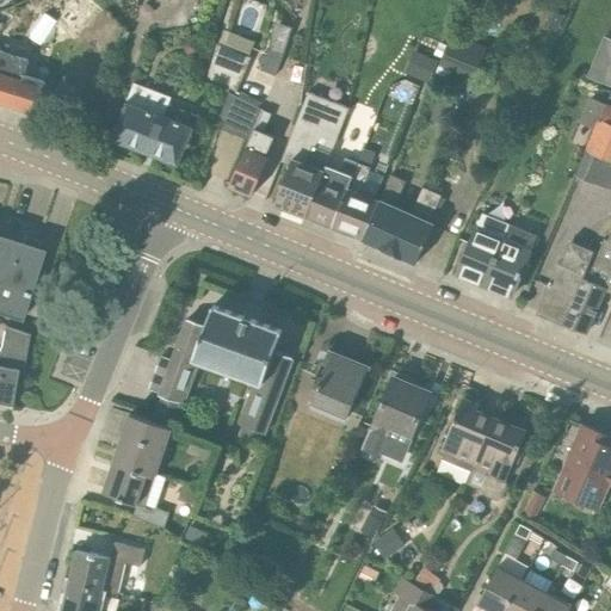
[(79,37),(102,12),(88,0),(76,0),(60,20),(79,37)]
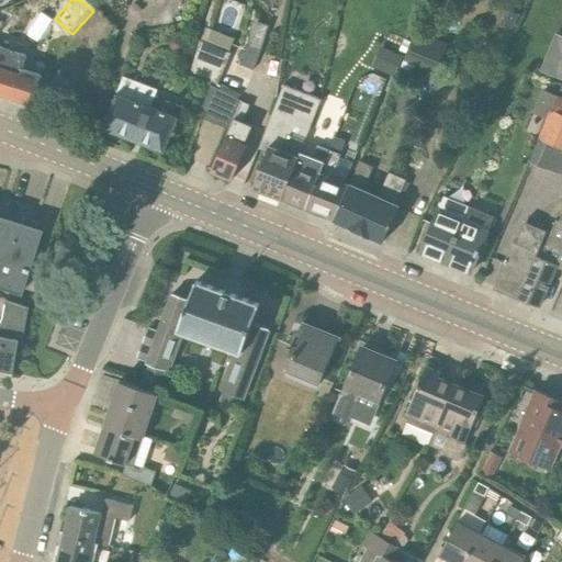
[(499,25),(512,31),(519,14),(507,9),(499,25)]
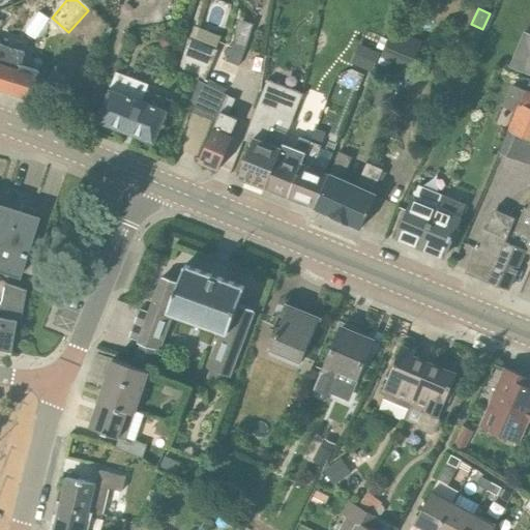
[(512,62),(529,68),(529,26),(528,26),(512,62)]
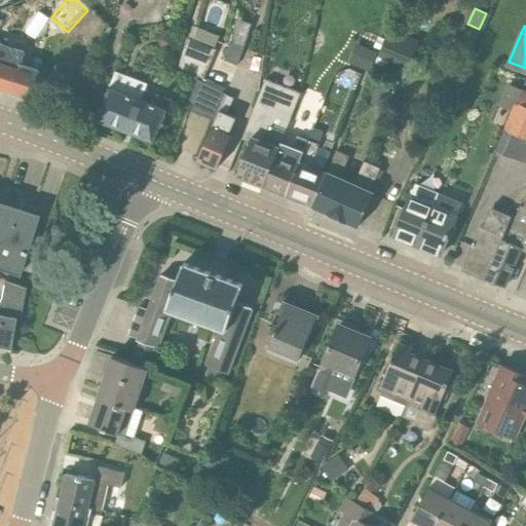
[(378,57),(407,68),(418,40),(390,27),(378,57)]
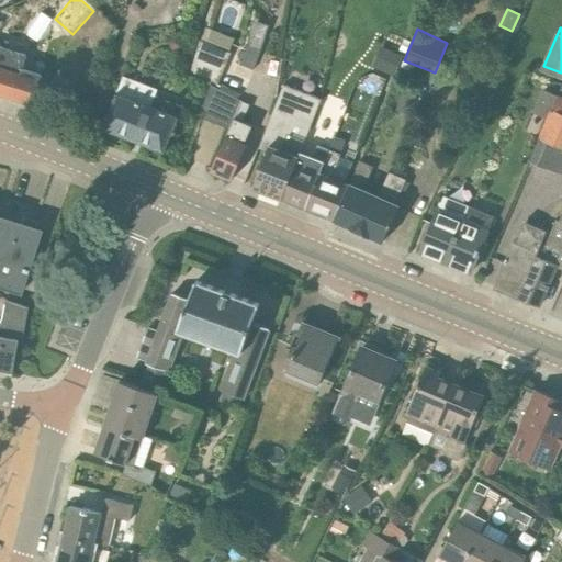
[(218,85),(232,53),(199,40),(190,72),(218,85)]
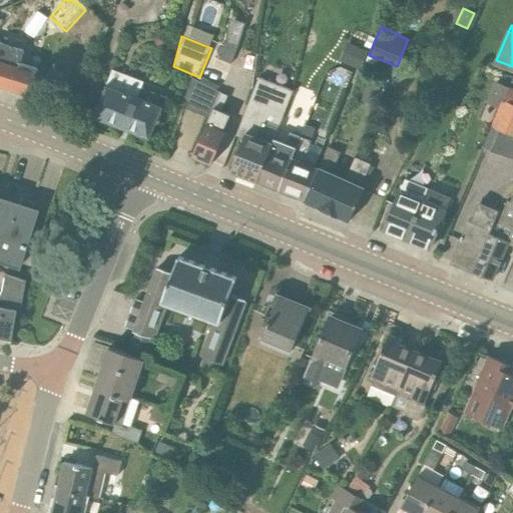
[(0,42),(0,87),(27,96),(36,68),(19,62),(23,50),(0,42)]
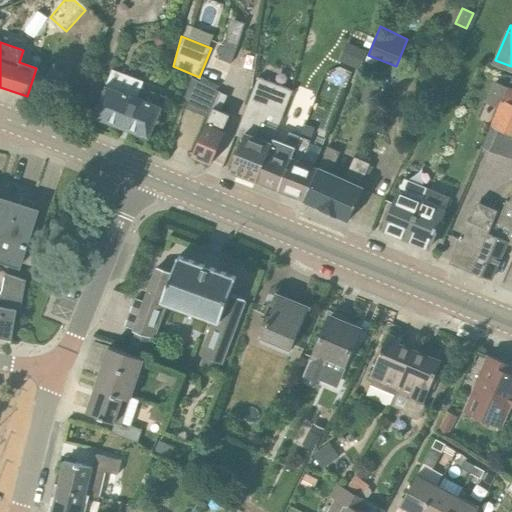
[(237,48),(225,42),(218,59),(230,64),(237,48)]
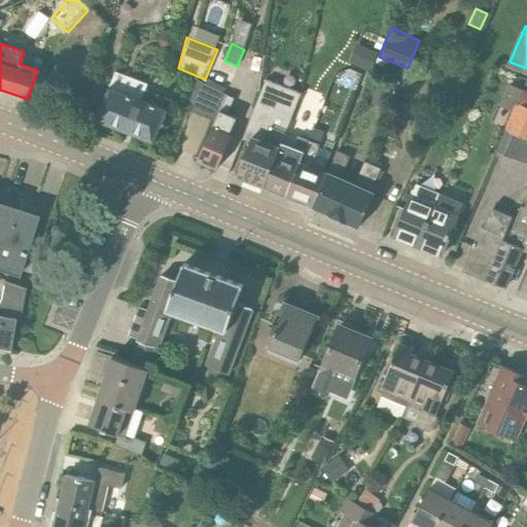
[(376,60),(363,55),(359,65),(371,70),(376,60)]
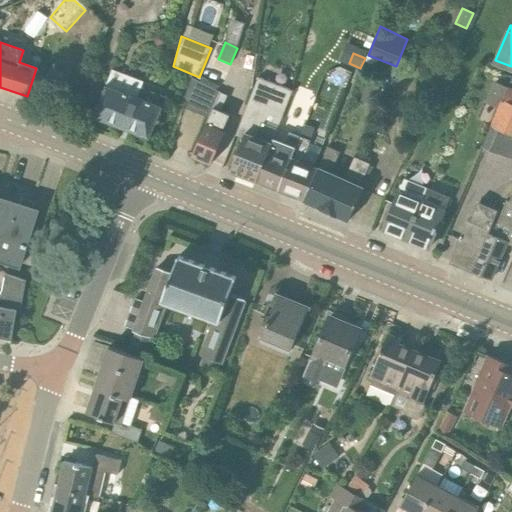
[(151,138),(166,97),(142,88),(144,81),(113,69),(95,116),(151,138)]
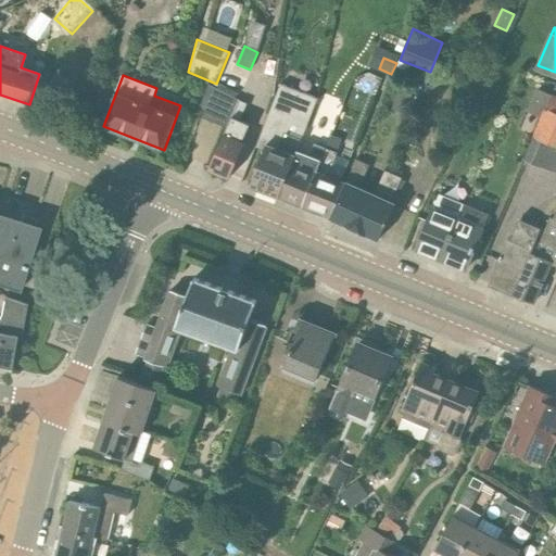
[(209,84),(197,116),(227,127),(240,100),(209,84)]
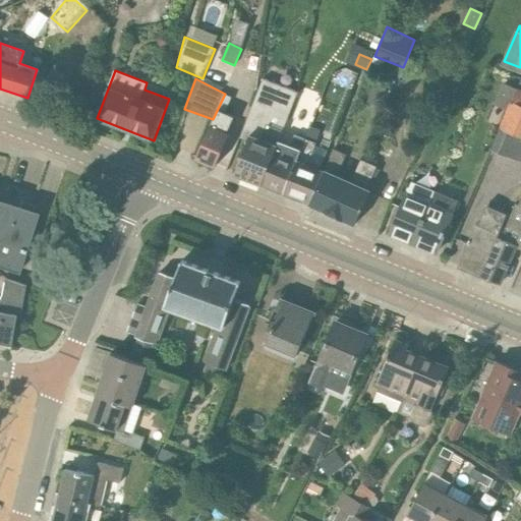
[(263,184),(278,142),(298,93),(263,78),(240,137),(248,140),(235,174),(263,184)]
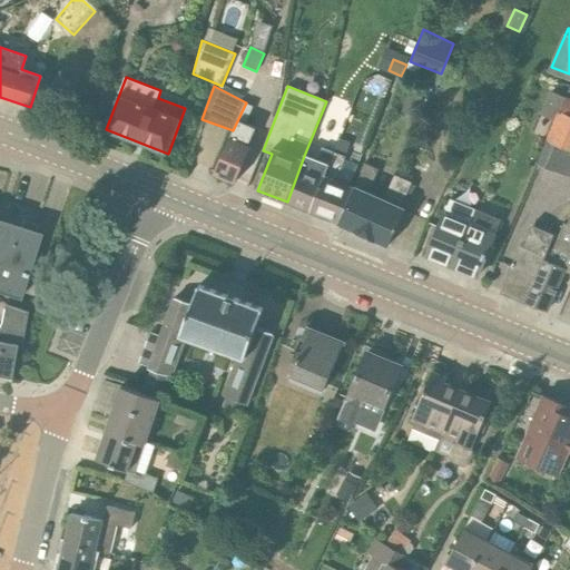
[(564,98),(566,97),(550,90),(540,115),(553,120),(564,98)]
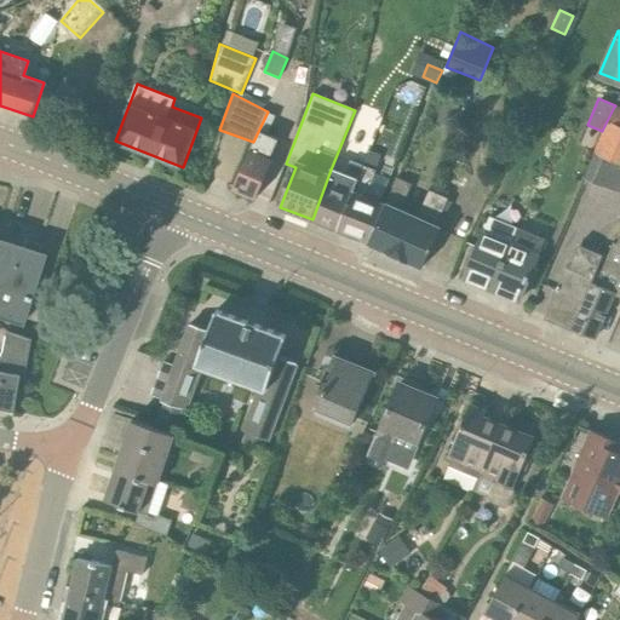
[(619,109),(614,107),(602,131),(593,153),(597,154),(586,179),(618,193),(619,191),(619,109)]
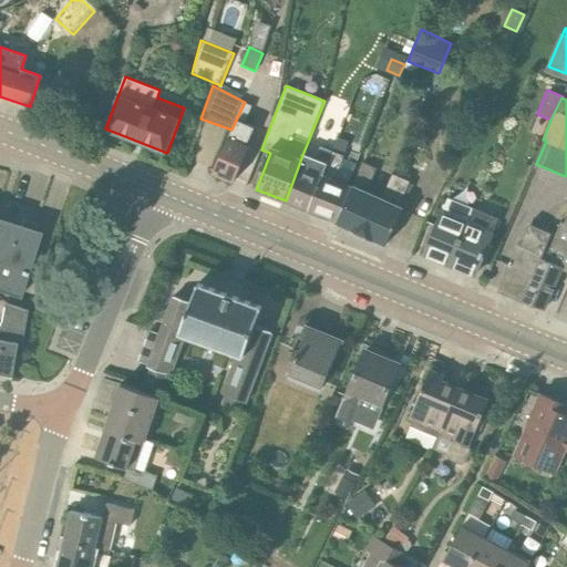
[(253,105),(245,102),(232,130),(214,172),(235,181),(250,146),(247,145),(254,127),(245,123),(253,105)]
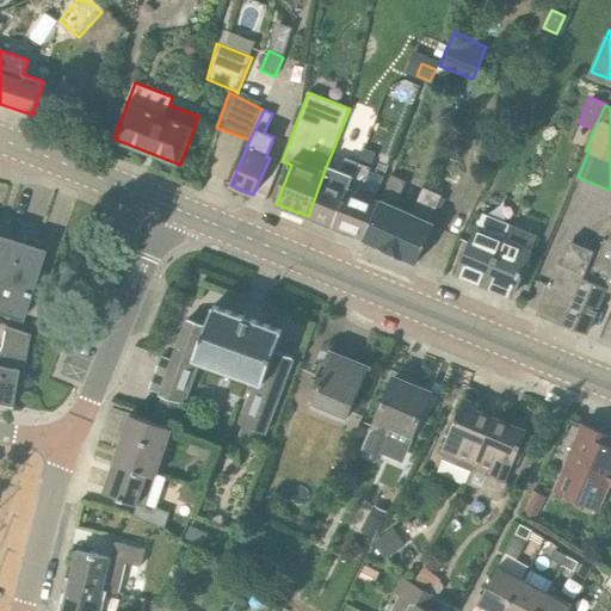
[(371,164),(376,153),(365,148),(360,159),(371,164)]
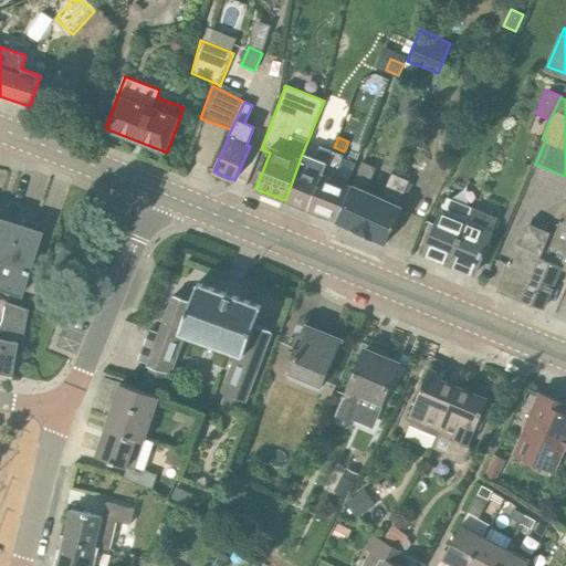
[(308,210),(332,152),(321,147),(315,159),(302,155),(285,200),(308,210)]
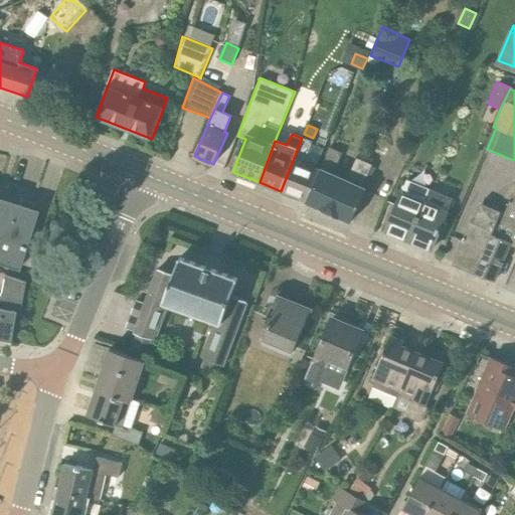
[(305,200),(319,168),(304,162),(312,142),(302,138),(281,191),(305,200)]
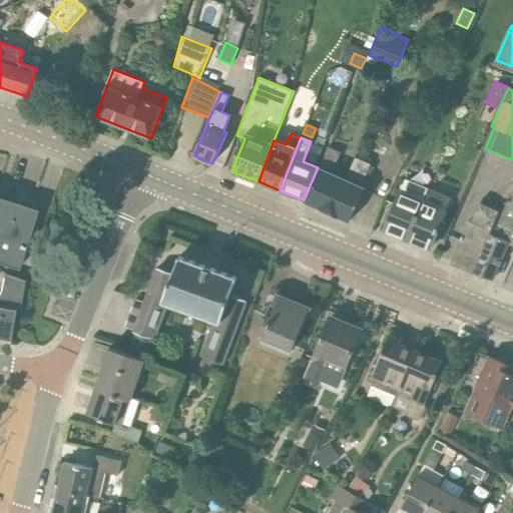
[(320,168),(318,167),(304,199),(306,200),(325,209),(339,177),(331,173),(340,153),(329,148),(320,168)]
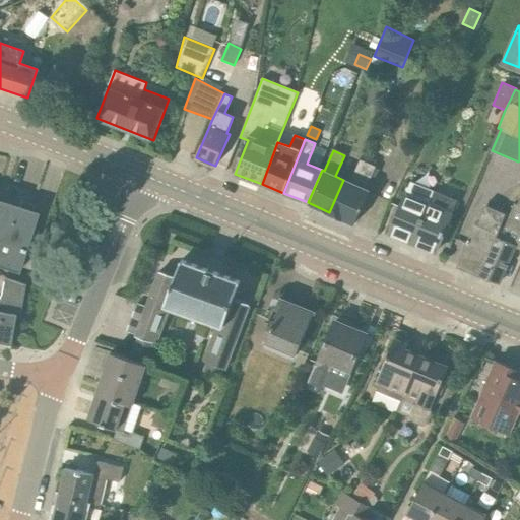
[(350,182),(343,180),(329,212),(354,223),(370,191),(365,189),(378,160),(363,154),(350,182)]
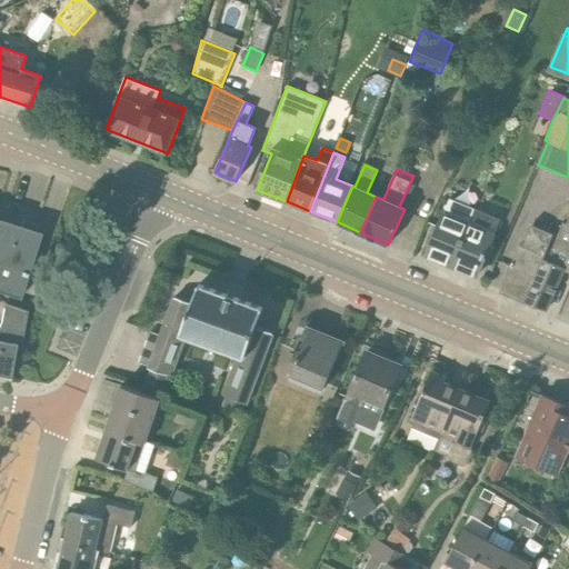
[(452,265),(476,209),(450,198),(446,209),(446,210),(428,255),(452,265)]
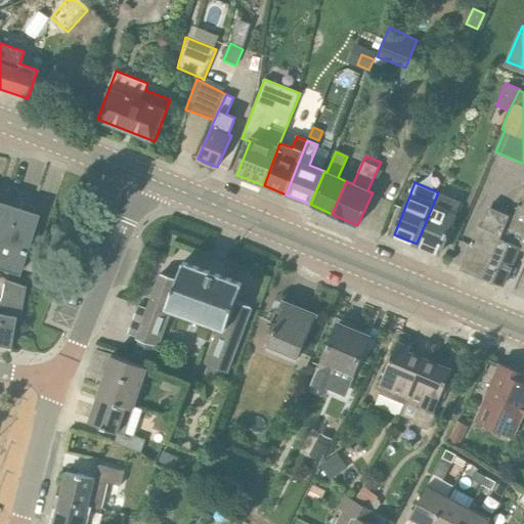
[(461,202),(438,192),(417,244),(440,254),(461,202)]
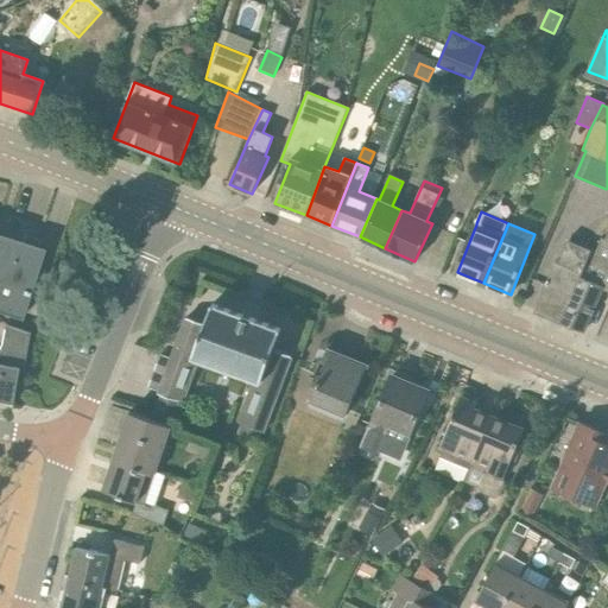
[(602,290),(607,292),(607,230),(605,240),(601,238),(596,249),(593,248),(591,249),(562,322),(584,331),(602,290)]
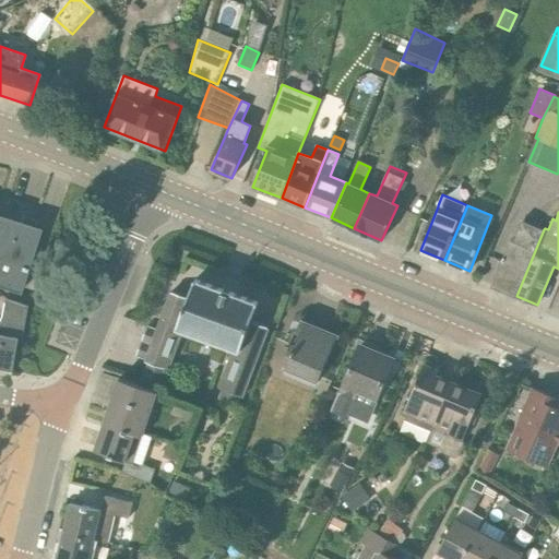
[(0,215),(0,286),(20,293),(40,228),(35,227),(37,221),(23,216),(22,223),(0,215)]
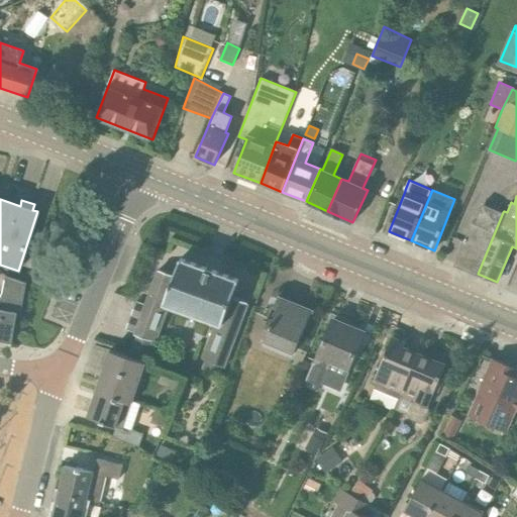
[(455,265),(478,274),(503,212),(483,204),(475,222),(474,222),(455,265)]
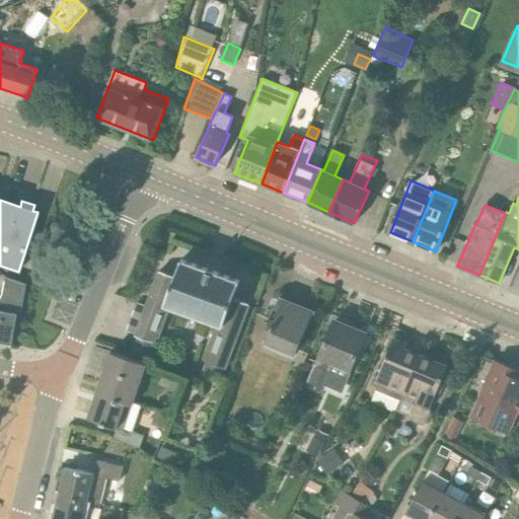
[(220,377),(223,368),(225,369),(249,303),(234,298),(240,281),(182,260),(175,277),(160,271),(147,305),(137,302),(127,330),(137,334),(136,336),(156,343),(166,315),(172,317),(175,308),(218,323),(205,361),(206,362),(202,370),(220,377)]
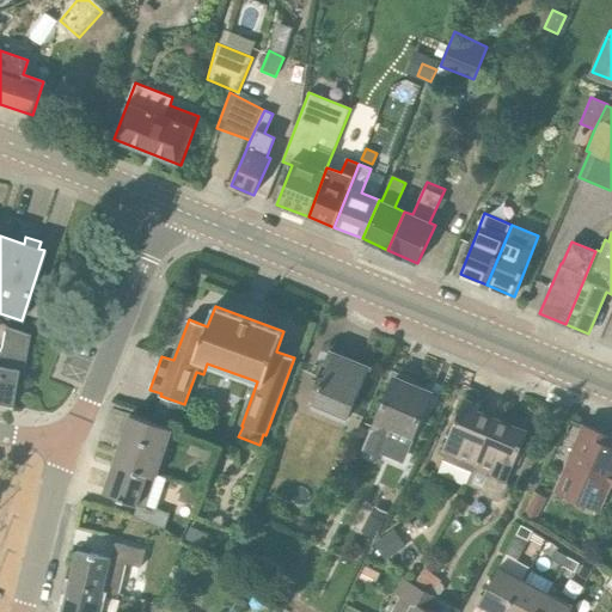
[(22,379),(30,337),(30,335),(5,326),(0,355),(0,403),(12,407),(17,378),(22,379)]
